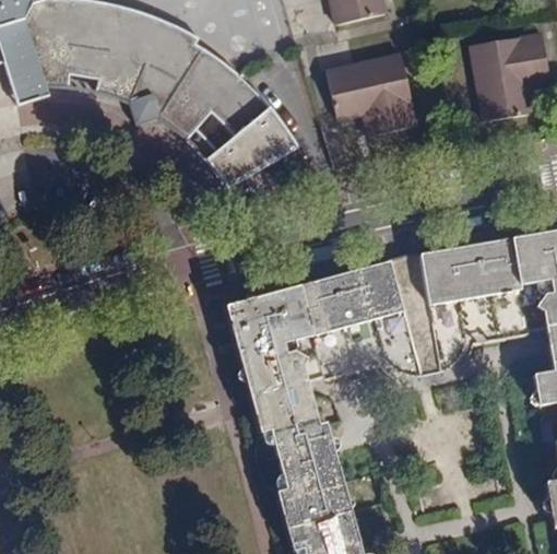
[(19,0),(21,9),(0,14),(0,43),(6,60),(12,85),(14,85),(23,83),(34,82),(49,82),(72,83),(73,71),(102,75),(101,89),(130,98),(137,120),(160,113),(177,125),(191,137),(200,128),(220,149),(211,158),(223,176),(229,187),(248,176),(256,172),(251,163),(259,158),(270,152),(274,160),(284,154),(299,144),(280,117),(258,92),(223,61),(196,42),(199,35),(170,23),(163,38),(154,34),(144,31),(131,25),(116,22),(103,19),(85,14),(75,13),(58,12),(55,0),(19,0)]
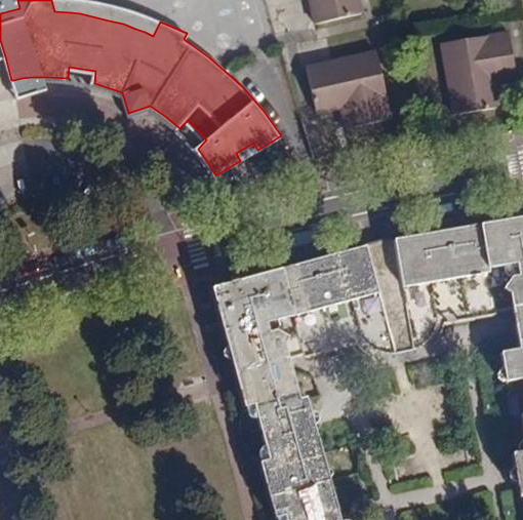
[(0,0),(0,13),(19,8),(17,0),(0,0)]
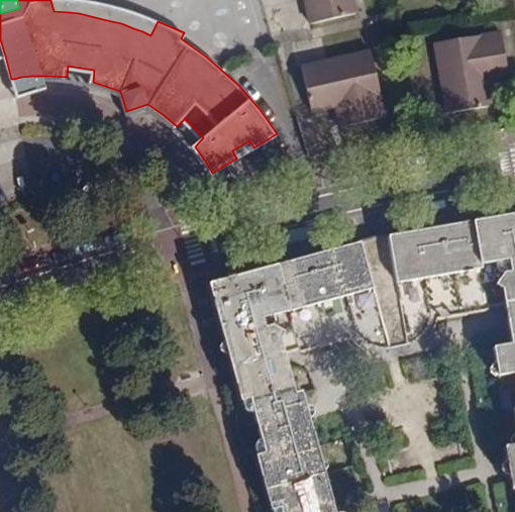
[(150,35),(158,21),(112,7),(75,0),(50,0),(54,11),(70,12),(79,13),(95,17),(107,20),(121,23),(133,28),(142,31),(150,35)]
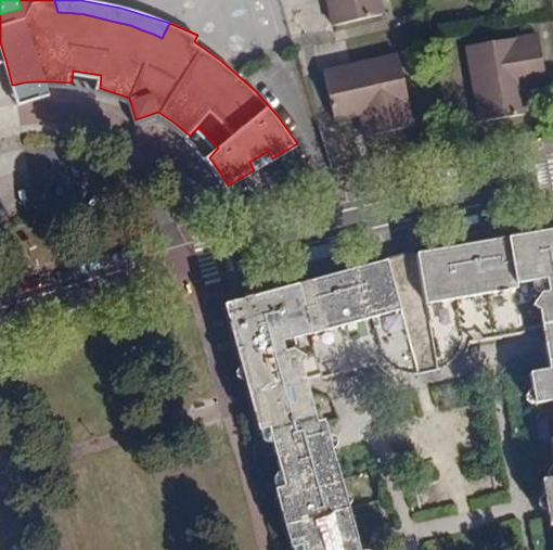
[(332,0),(336,17),(385,7),(383,0),(332,0)]
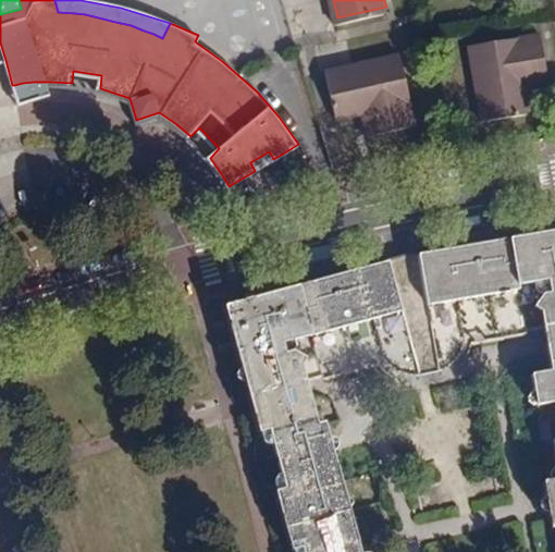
[(528,81),(545,78),(543,66),(550,65),(543,27),(471,39),(483,114),(532,106),(528,81)]
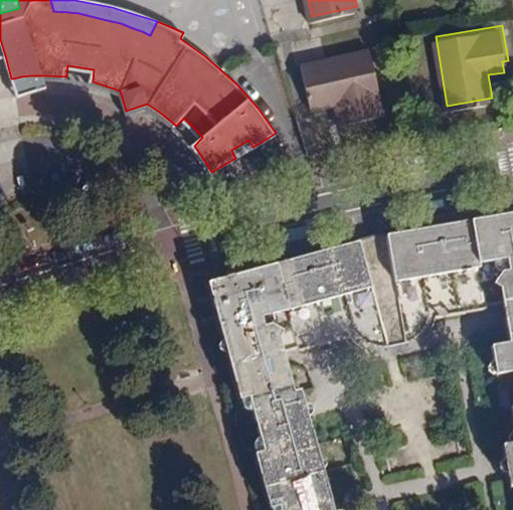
[(336,99),(339,112),(349,110),(350,117),(386,109),(371,43),(302,59),(312,105),(336,99)]
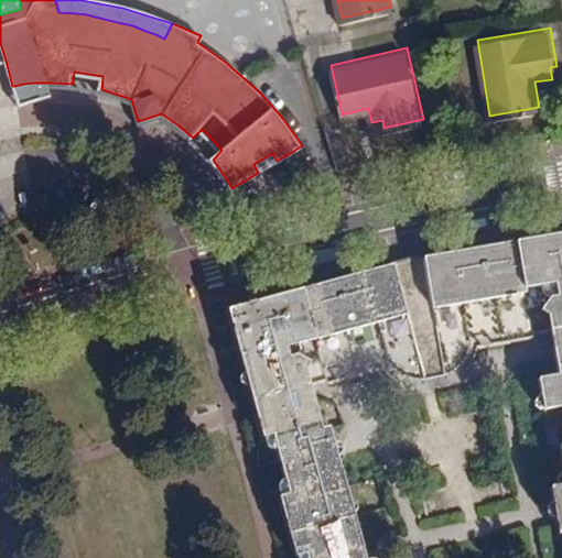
[(559,78),(557,66),(550,67),(552,79),(559,78)]
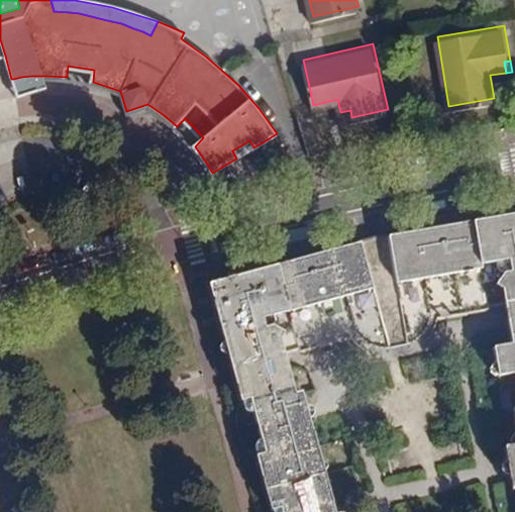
[(21,77),(13,79),(17,94),(48,85),(45,76),(31,76),(21,77)]
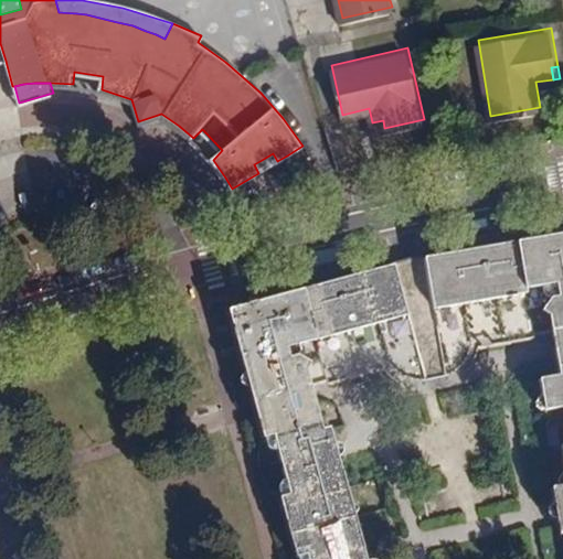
[(383,120),(372,122),(374,131),(384,128),(383,120)]
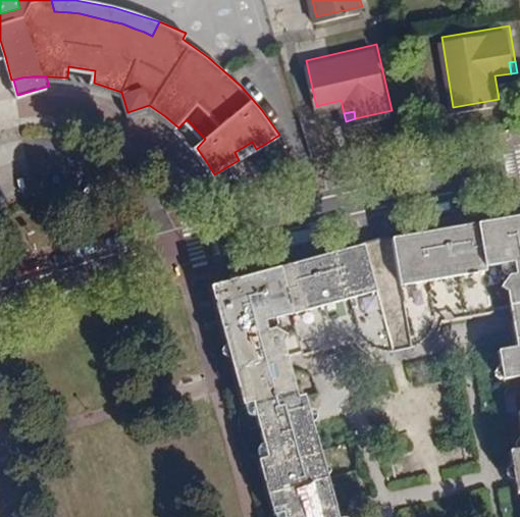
[(278,170),(297,165),(295,162),(288,148),(279,135),(265,144),(278,170)]
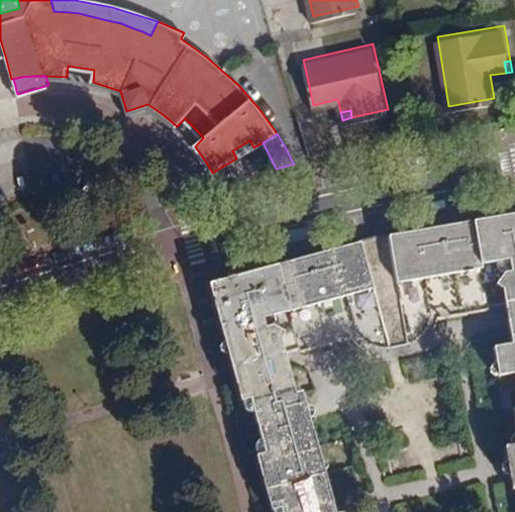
[(239,146),(244,154),(253,147),(249,140),(239,146)]
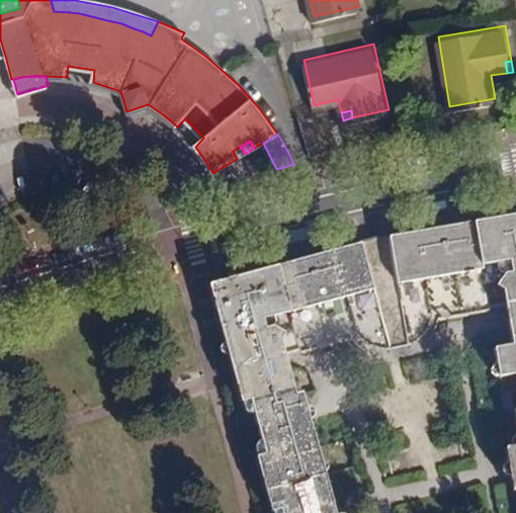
[(237,159),(245,154),(240,147),(233,151),(237,159)]
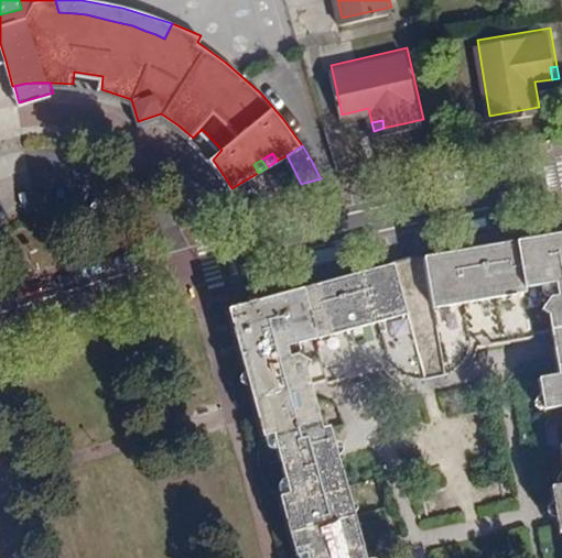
[(231,188),(237,201),(259,195),(250,177),(231,188)]
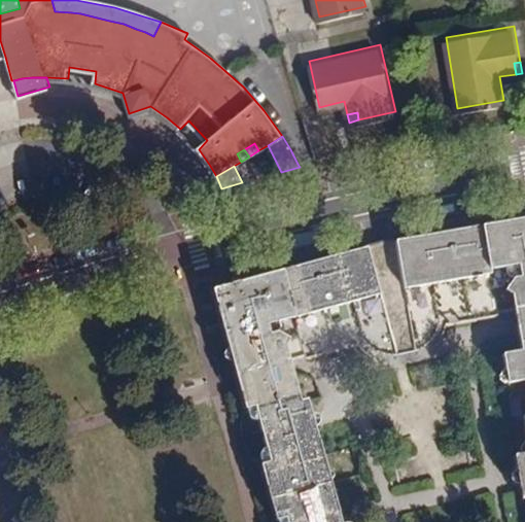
[(330,264),(328,254),(296,264),(299,272),(286,275),(284,267),(241,278),(244,287),(231,290),(229,282),(213,286),(221,318),(236,315),(239,326),(224,331),(229,345),(243,341),(249,369),(289,358),(305,354),(305,355),(365,340),(397,335),(436,323),(498,313),(498,311),(516,308),(524,306),(524,215),(484,222),(485,231),(474,233),(471,224),(434,231),(435,240),(414,243),(413,235),(396,238),(400,256),(374,263),(370,244),(353,248),(355,256),(330,264)]
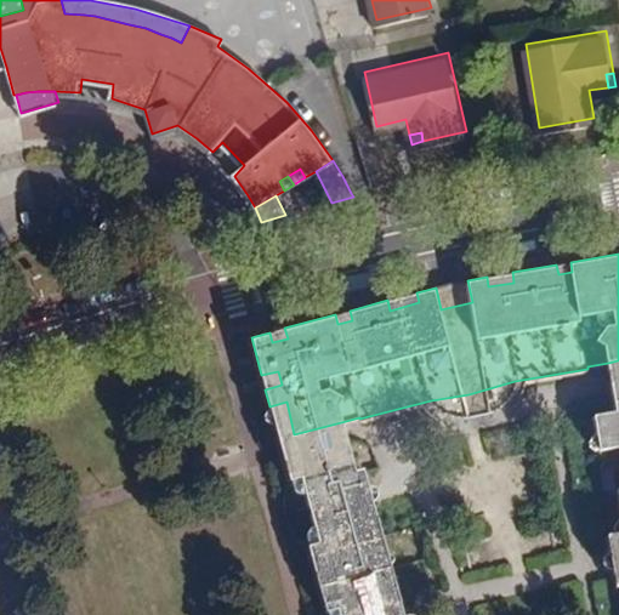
[(560,263),(556,265),(558,274),(572,272),(571,262),(560,263)]
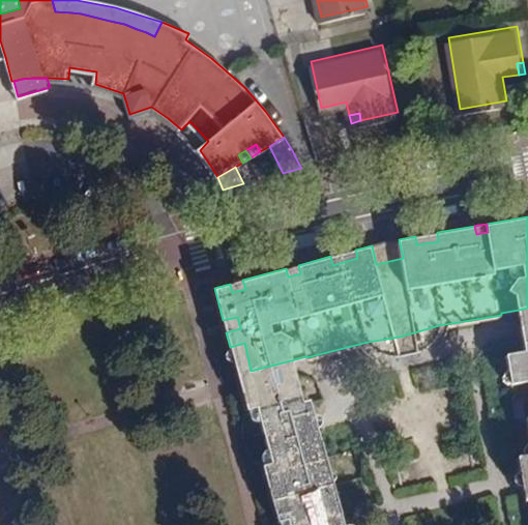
[(437,232),(415,236),(416,244),(438,241),(437,232)]
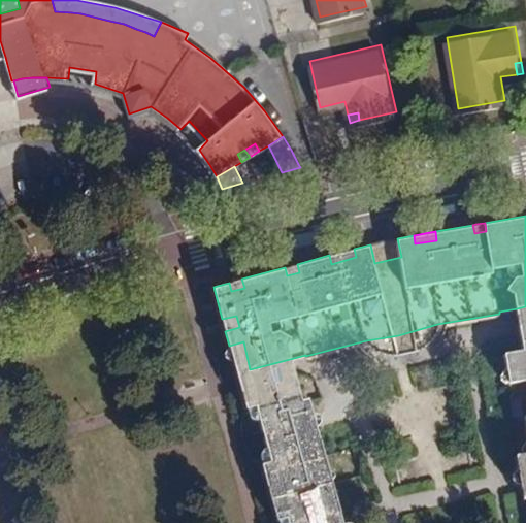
[(385,240),(370,244),(374,263),(401,257),(397,238),(385,240)]
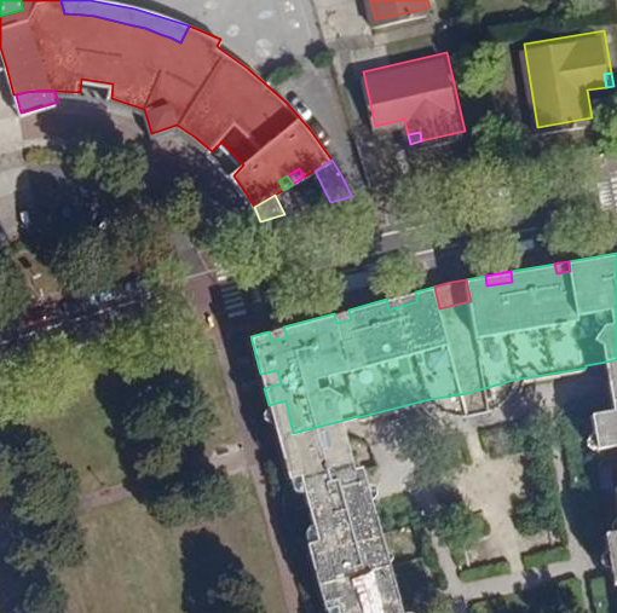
[(415,291),(386,299),(388,310),(417,301),(415,291)]
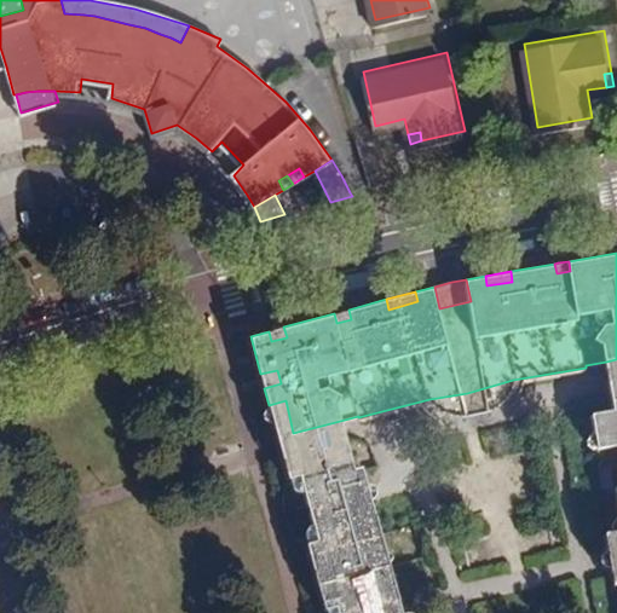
[(349,310),(334,313),(336,323),(351,319),(349,310)]
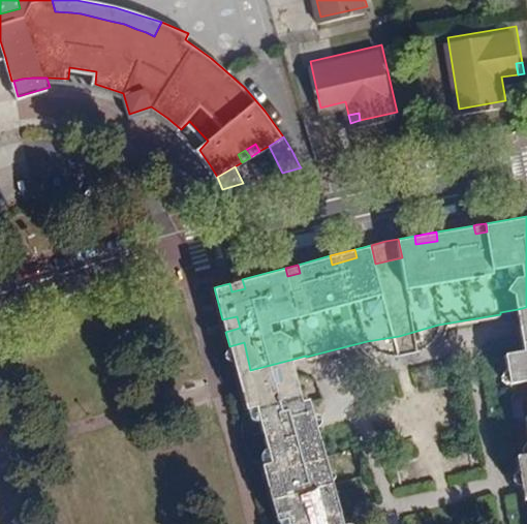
[(242,279),(229,283),(231,291),(245,288),(242,279)]
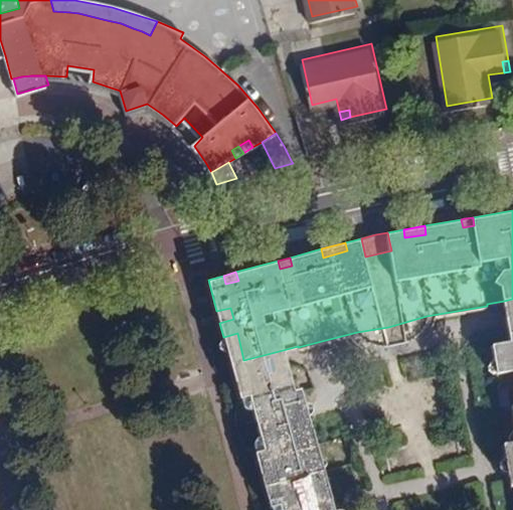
[(512,299),(504,301),(506,315),(512,314),(512,299)]
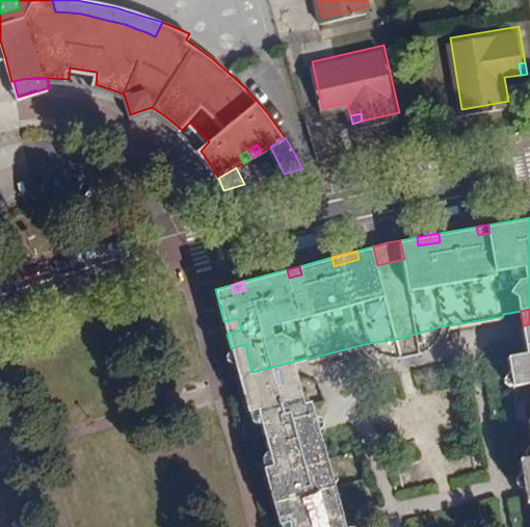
[(238,318),(223,321),(227,334),(241,330),(238,318)]
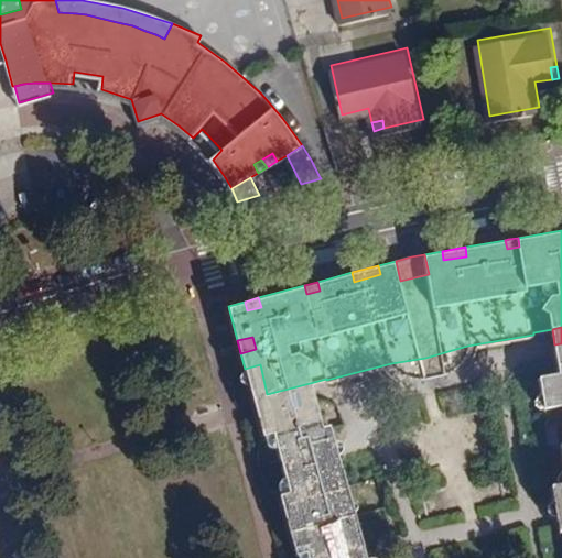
[(561,483),(557,484),(560,501),(561,501),(561,514),(561,343),(554,345),(559,373),(550,375),(555,408),(561,406),(561,483)]
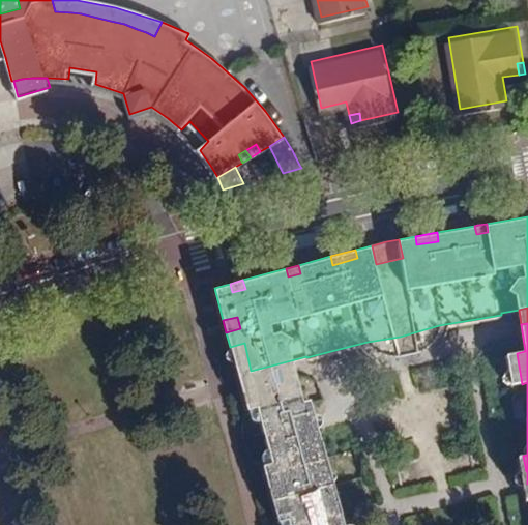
[(230,347),(238,374),(251,371),(244,343),(230,347)]
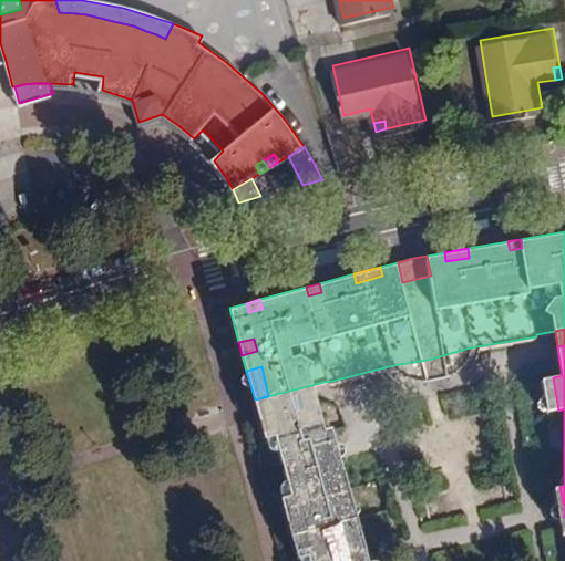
[(268,396),(255,400),(259,416),(315,402),(311,385),(268,396)]
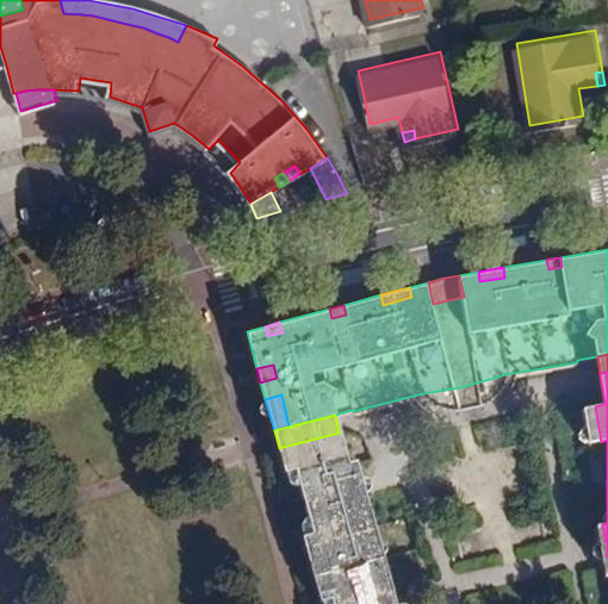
[(392,590),(364,492),(351,496),(346,480),(360,477),(355,460),(347,462),(339,433),(279,448),(287,480),(301,487),(308,512),(301,527),(322,603),(388,603),(384,593),(392,590)]
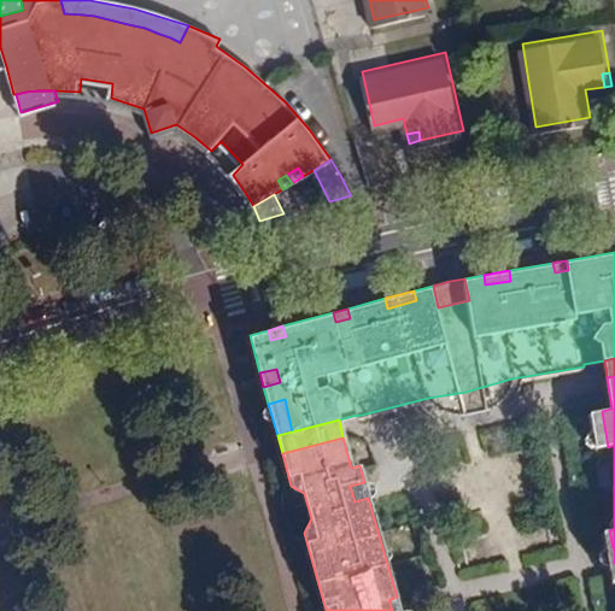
[(368,498),(364,482),(350,486),(355,501),(368,498)]
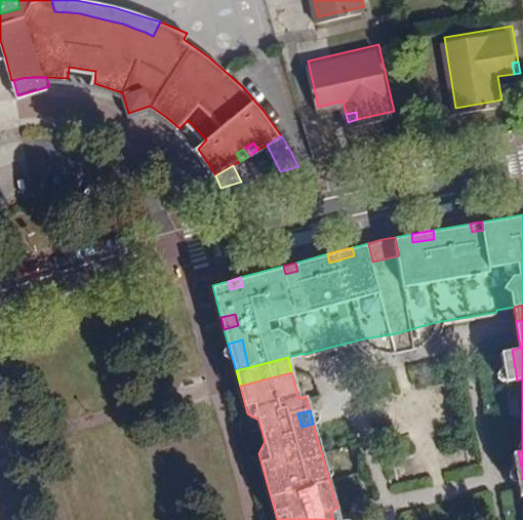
[(333,519),(340,519),(337,508),(330,511),(333,519)]
